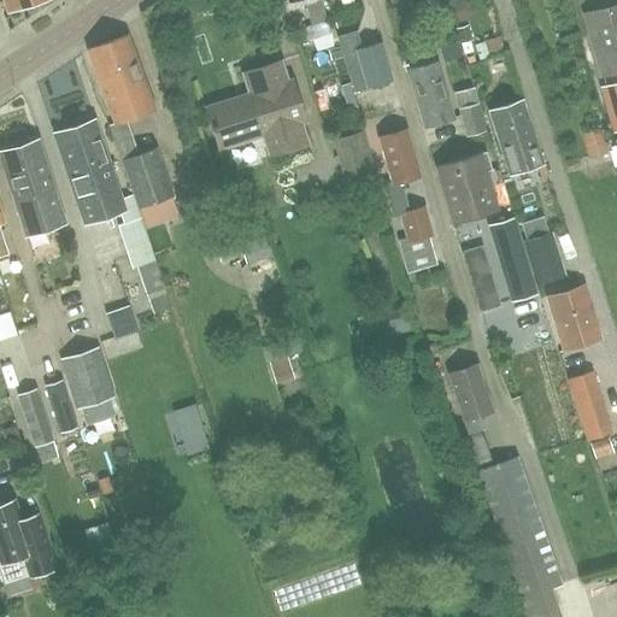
[(31,4),(30,0),(3,0),(7,12),(31,4)]
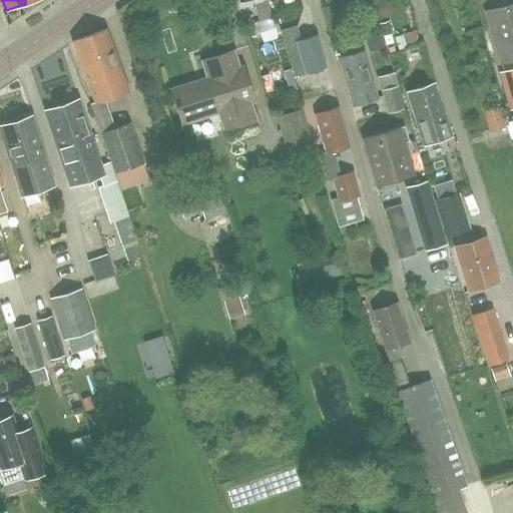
[(266,0),(259,0),(253,2),(260,21),(272,18),(266,0)]
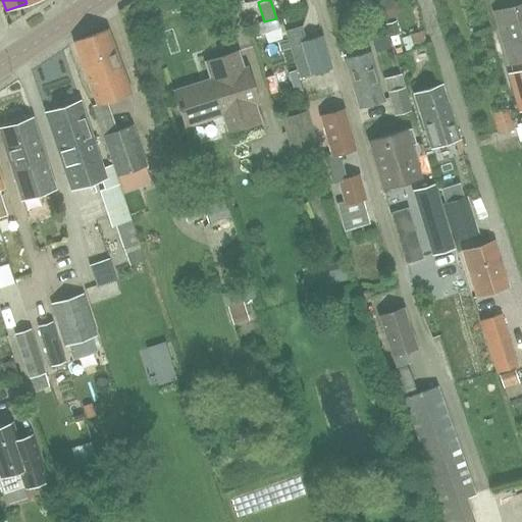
[(521,3),(494,12),(510,64),(521,61),(521,3)]
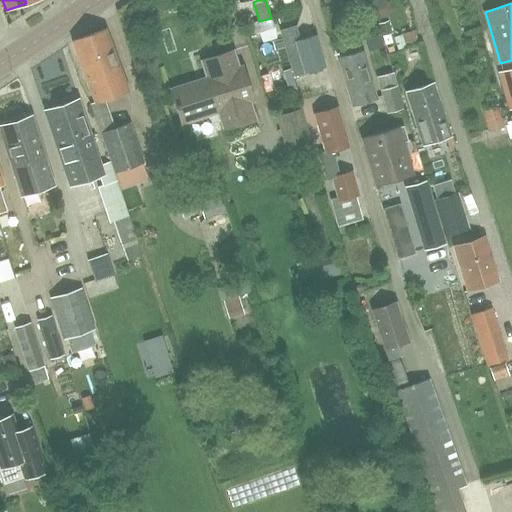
[(326,67),(315,35),(300,39),(296,25),(280,30),(294,77),(305,73),(305,74),(326,67)]
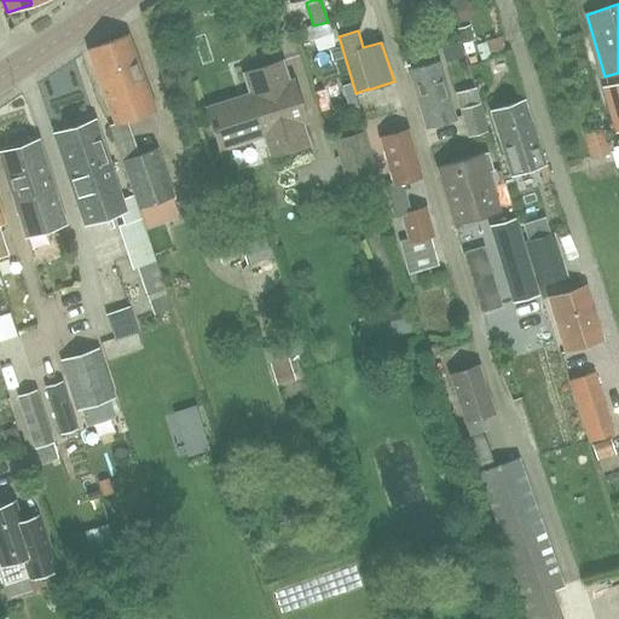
[(155,109),(142,70),(128,35),(91,50),(87,51),(88,52),(104,94),(115,123),(126,120),(155,109)]
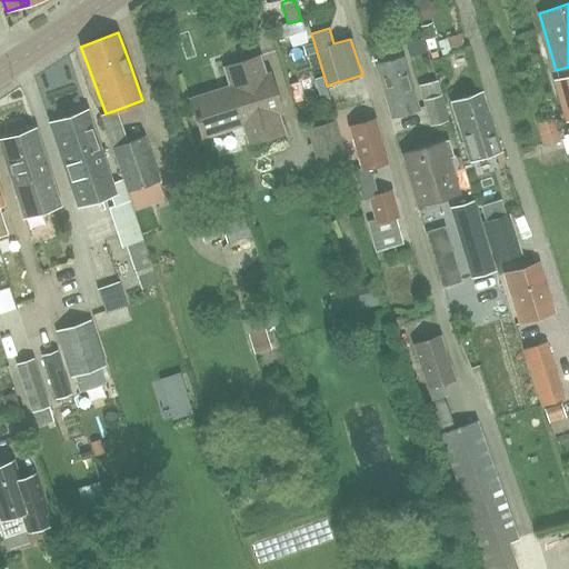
[(446,38),(446,39),(449,50),(463,46),(460,33),(446,38)]
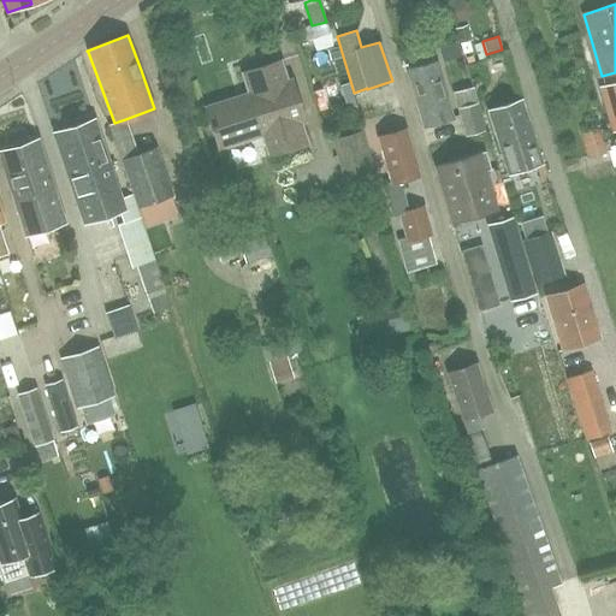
[(452,117),(437,63),(407,71),(422,126),(452,117)]
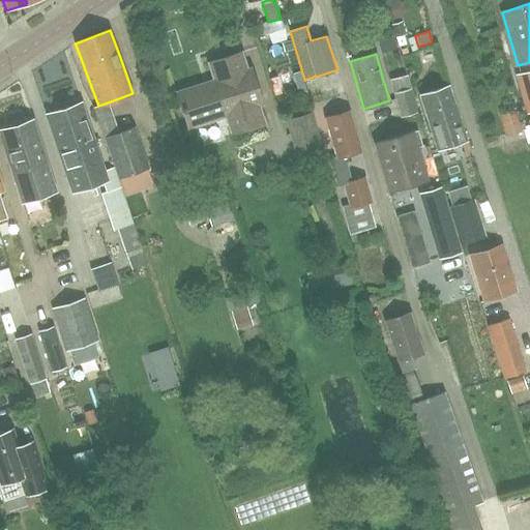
[(248,72),(243,55),(212,64),(217,81),(178,92),(188,128),(227,117),(232,136),(264,126),(259,109),(262,108),(252,71),(248,72)]
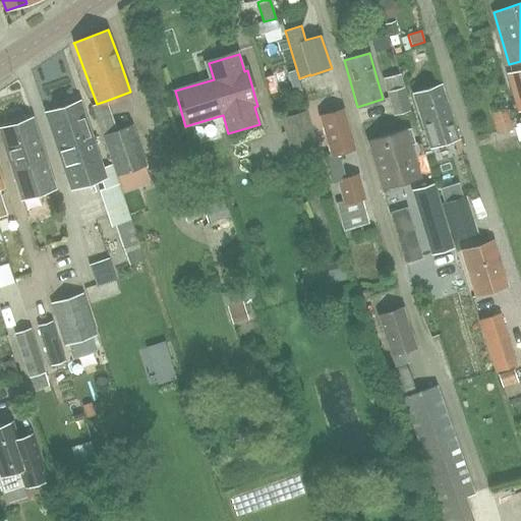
[(520,69),(507,74),(517,112),(520,111),(520,69)]
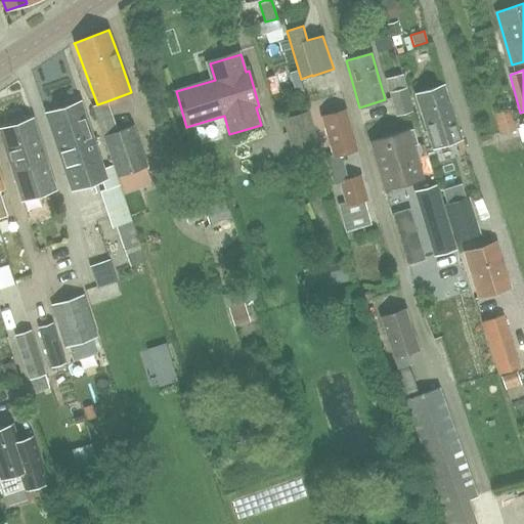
[(387,79),(390,92),(396,116),(411,112),(405,88),(402,75),(387,79)]
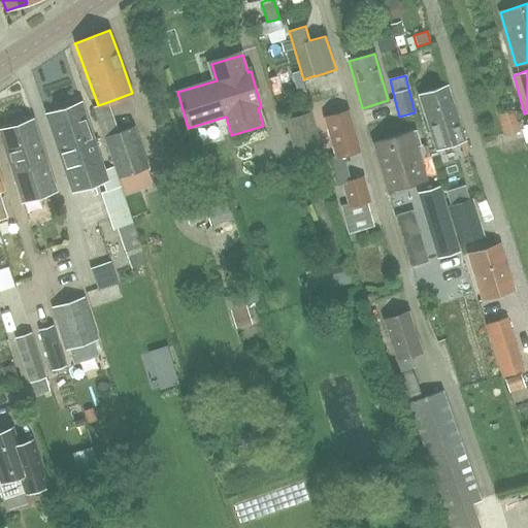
[(447,86),(433,90),(419,95),(435,147),(450,143),(464,139),(447,86)]
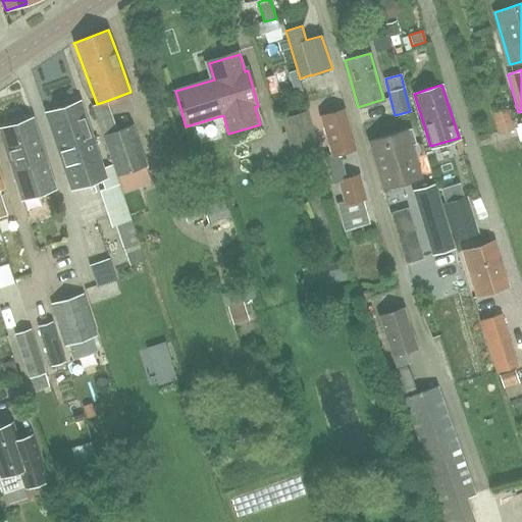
[(103,168),(81,102),(62,108),(69,131),(70,131),(75,147),(77,146),(90,184),(102,179),(105,190),(98,192),(109,227),(115,225),(124,250),(131,266),(146,260),(140,244),(131,220),(129,220),(111,165),(103,168)]
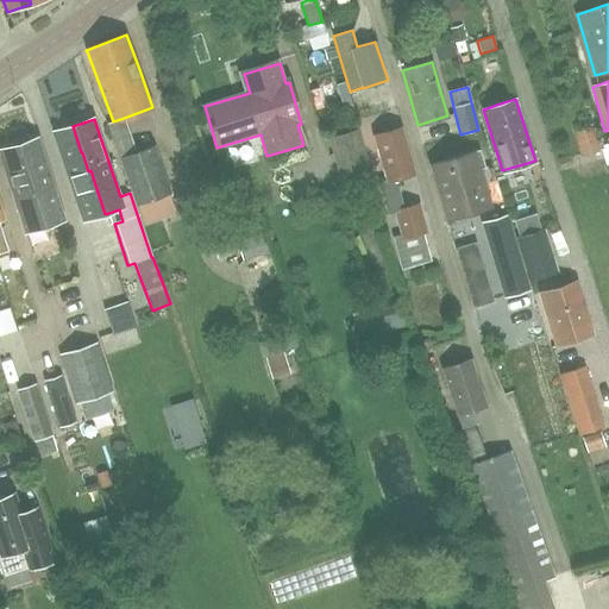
[(81,152),(73,126),(54,132),(83,221),(105,214),(90,170),(88,171),(82,152),(81,152)]
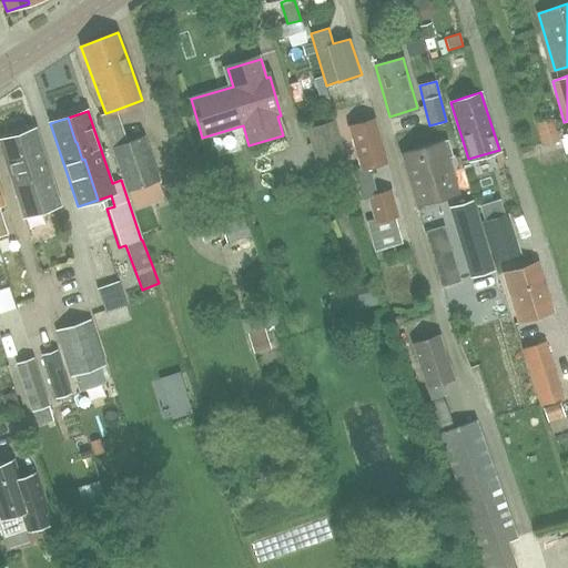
[(307,127),(312,142),(340,134),(334,118),(307,127)]
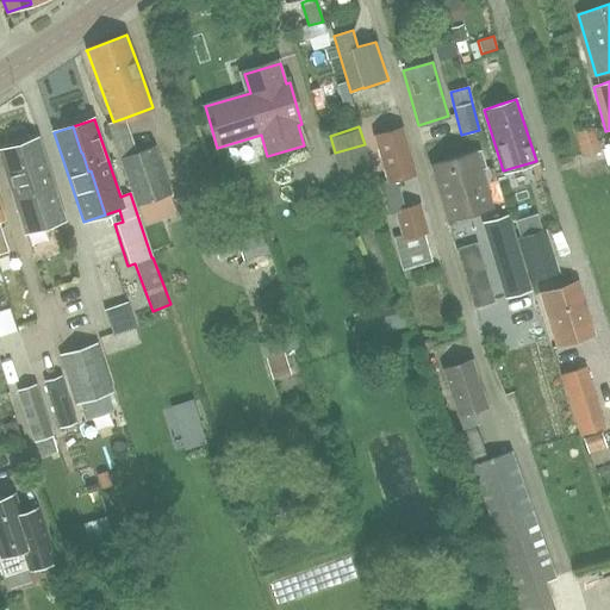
[(415,174),(400,128),(374,136),(387,181),(380,184),(388,215),(396,212),(403,235),(393,237),(403,271),(433,261),(424,232),(427,232),(418,205),(404,209),(397,187),(403,185),(402,179),(415,174)]
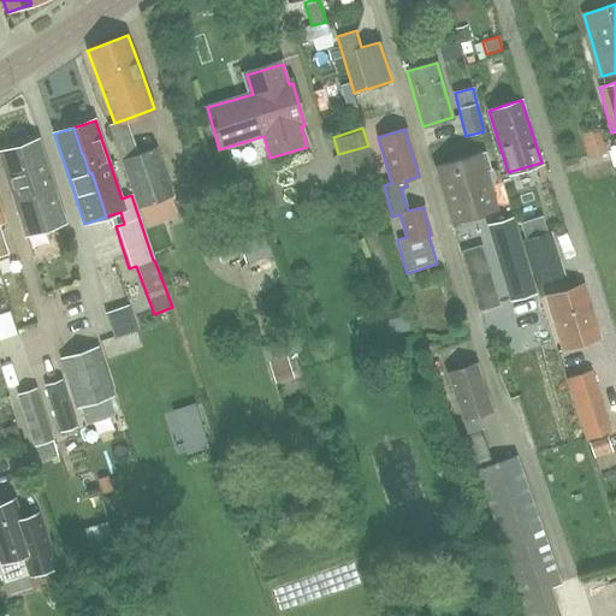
[(599,129),(581,134),(588,158),(606,152),(599,129)]
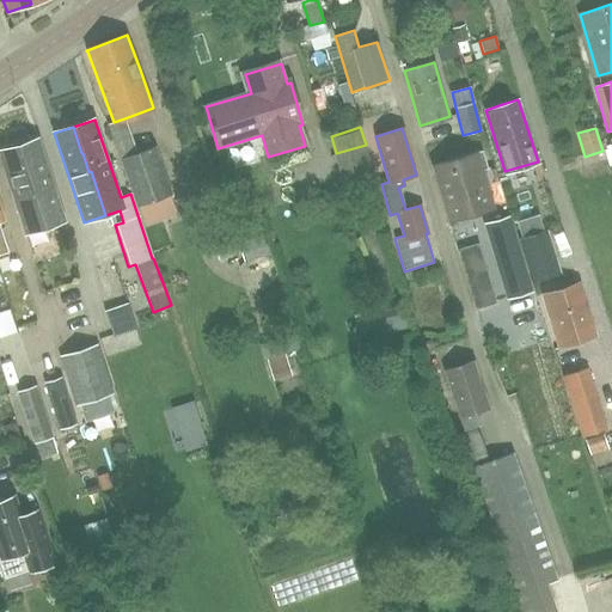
[(65,221),(40,139),(19,145),(44,227),(65,221)]
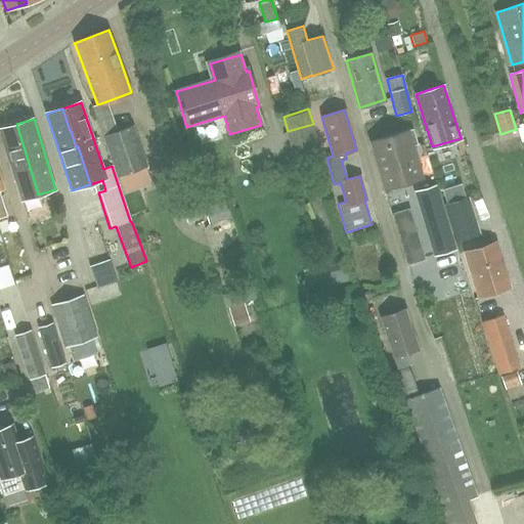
[(38,194),(16,124),(0,129),(0,131),(22,200),(38,194)]
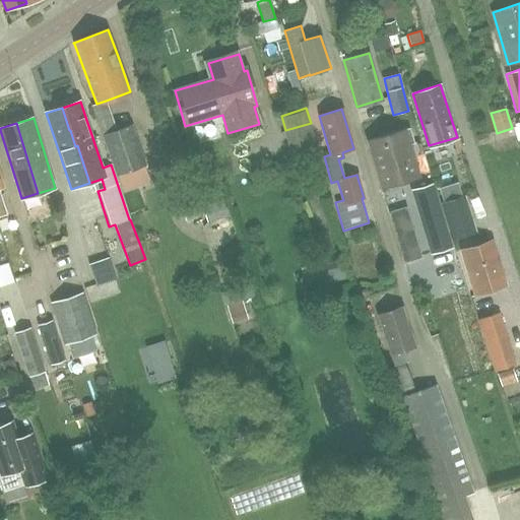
[(102,135),(117,176),(144,166),(147,166),(132,124),(117,130),(102,135)]
